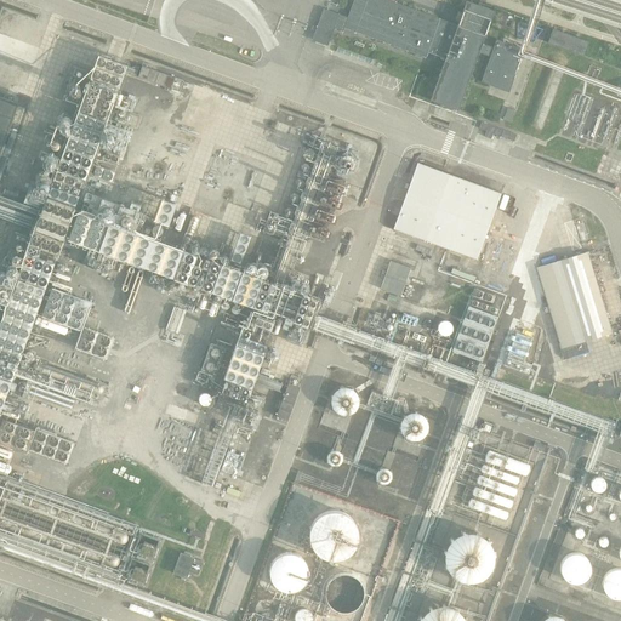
[(466,1),(457,26),(440,20),(387,0),(353,0),(347,18),(337,13),(332,12),(331,16),(325,13),(318,36),(317,39),(326,41),(331,27),(343,32),(345,28),(426,58),(427,53),(444,60),(429,101),(457,112),(479,53),(490,58),(480,83),(508,92),(520,60),(523,60),(525,53),(523,52),(524,51),(496,40),(494,49),(482,45),(494,11),(466,1)]
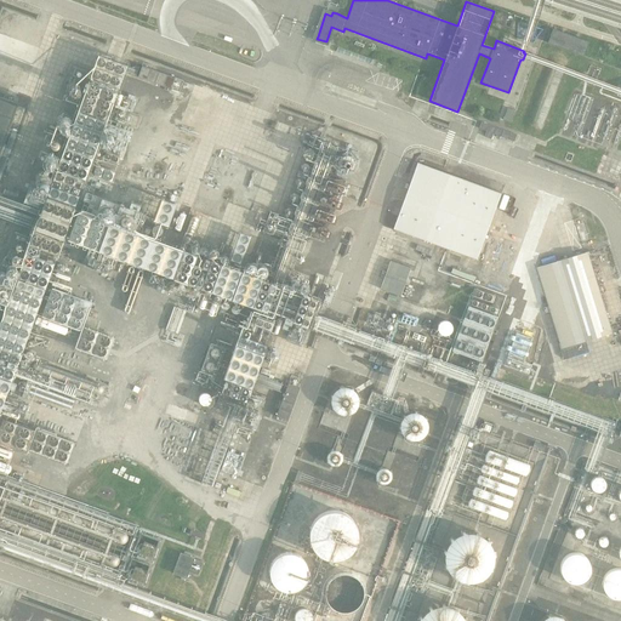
[(547,43),(584,56),(588,41),(553,28),(547,43)]
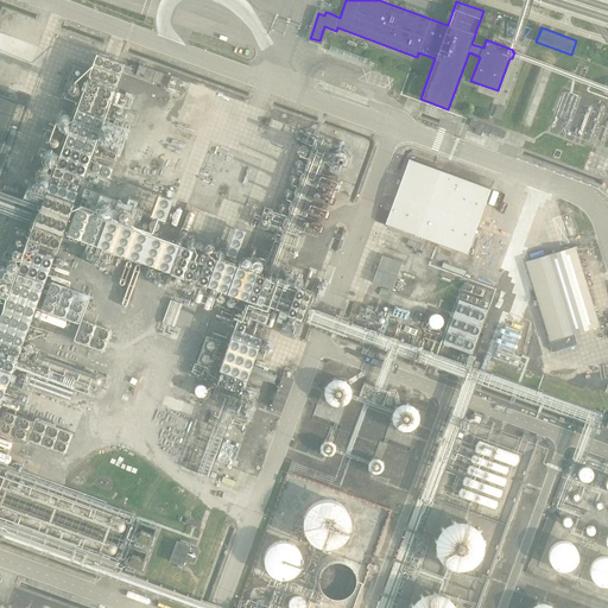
[(0,435),(30,448),(35,438),(69,453),(76,437),(37,422),(35,428),(1,415),(7,400),(23,406),(26,397),(11,390),(17,373),(89,401),(96,386),(44,366),(48,356),(26,348),(38,315),(83,331),(80,343),(111,355),(118,335),(86,323),(93,302),(51,286),(69,239),(249,306),(223,379),(230,381),(225,401),(232,404),(210,464),(190,456),(185,467),(204,474),(203,479),(226,486),(235,461),(225,457),(234,430),(230,429),(239,406),(247,409),(279,317),(296,323),(297,320),(304,322),(311,304),(298,299),(302,289),(287,283),(308,228),(322,234),(352,152),(321,141),(291,221),(271,213),(263,235),(283,244),(270,279),(238,267),(251,233),(238,228),(225,263),(163,240),(176,206),(163,201),(150,235),(80,209),(113,120),(125,125),(133,103),(119,97),(130,73),(106,63),(97,83),(76,75),(64,106),(73,109),(43,184),(54,189),(32,247),(24,244),(5,295),(13,297),(5,320),(0,317),(0,435)]
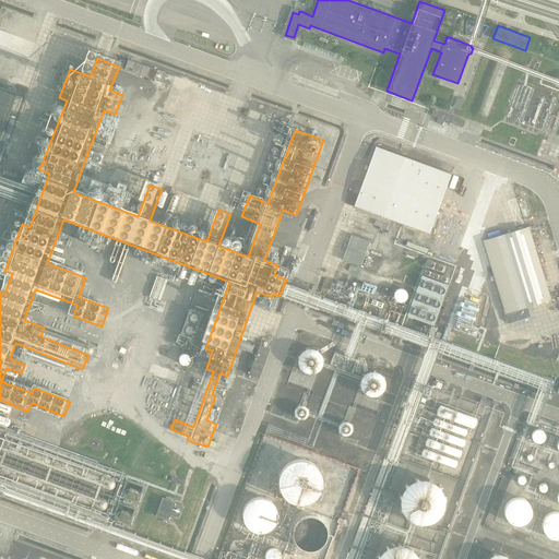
[(165,72),(128,59),(125,69),(162,82),(165,72)]
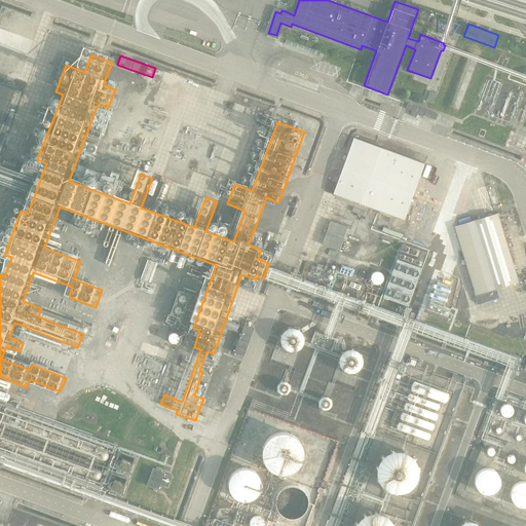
[(0,130),(15,88),(0,82),(0,130)]
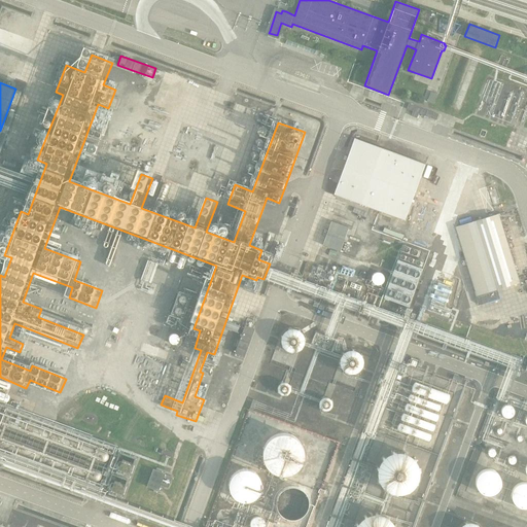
[(433,104),(436,94),(430,92),(427,102),(433,104)]
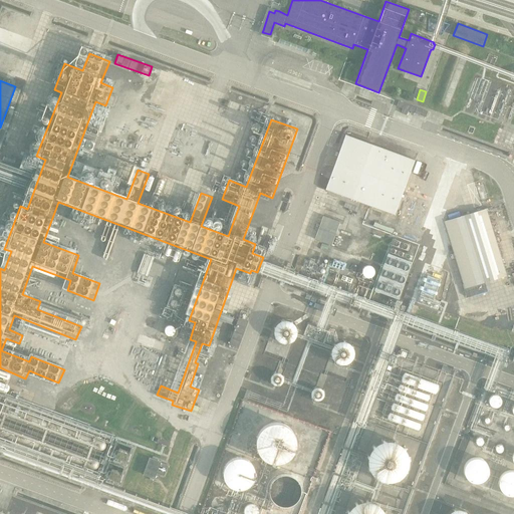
[(399,101),(397,106),(403,108),(401,113),(407,115),(409,110),(426,116),(428,111),(399,101)]
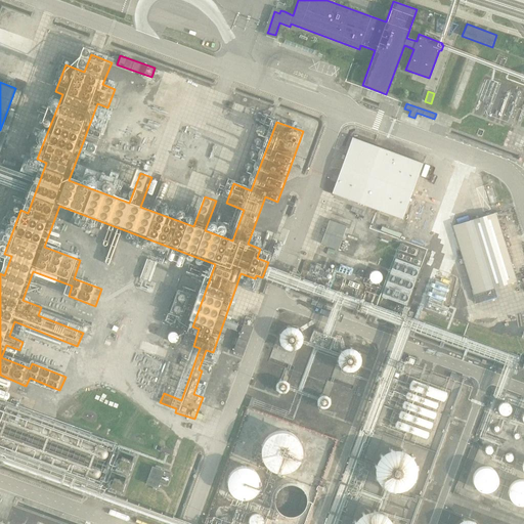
[(402,219),(423,163),(352,137),(332,193),(402,219)]
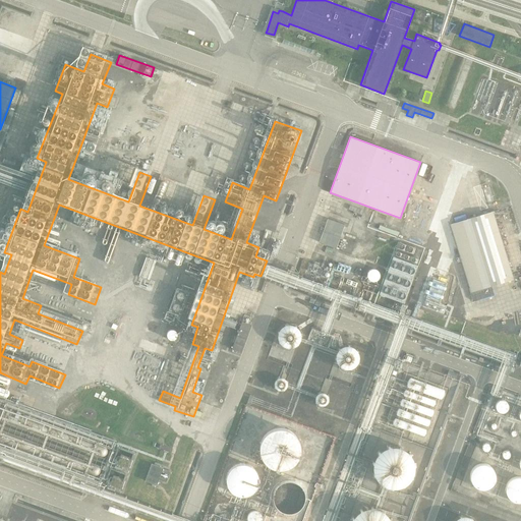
[(164,160),(159,176),(167,179),(173,163),(164,160)]
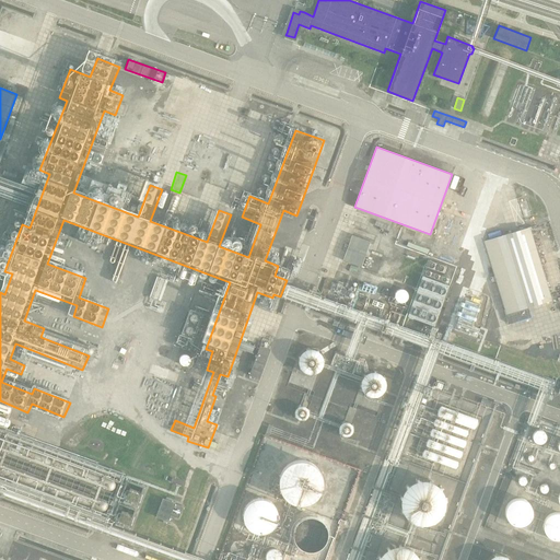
[(39,181),(19,173),(15,182),(35,189),(39,181)]
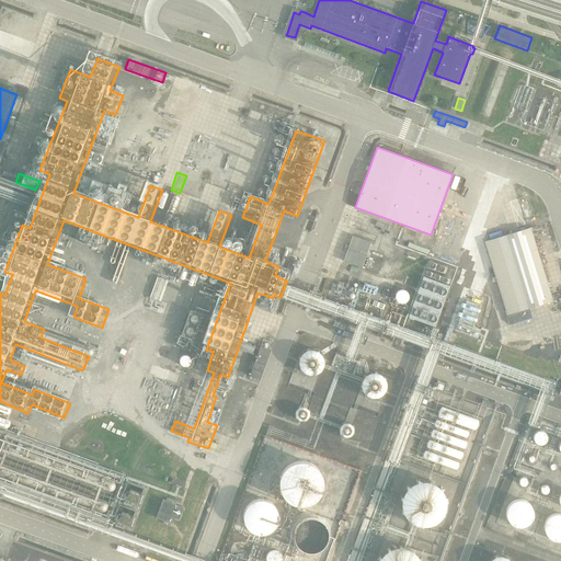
[(11,190),(11,201),(24,199),(23,189),(11,190)]
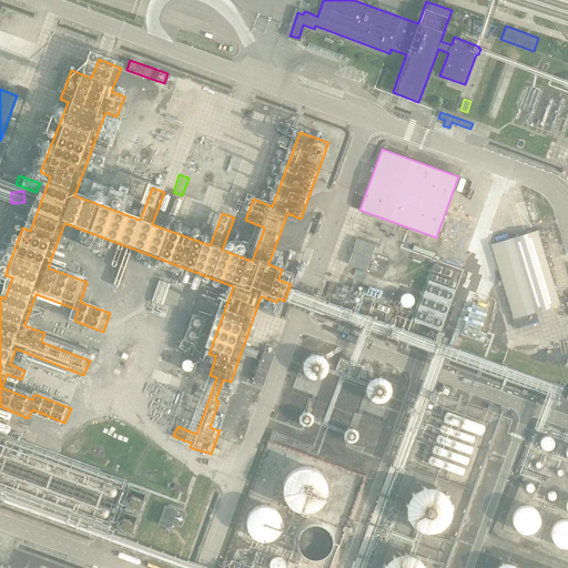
[(560,304),(538,230),(492,244),(517,328),(540,322),(537,312),(560,304)]
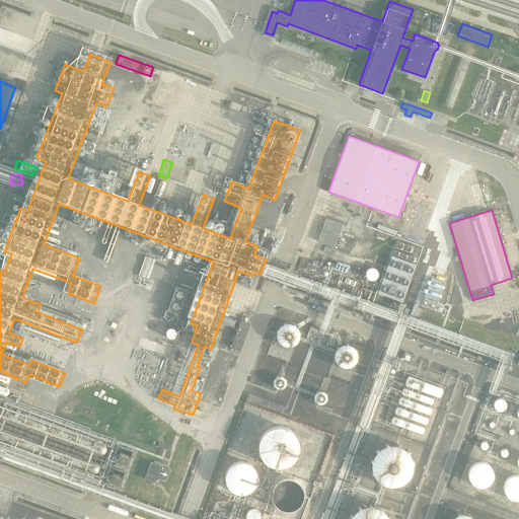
[(344,224),(326,218),(317,241),(335,247),(344,224)]
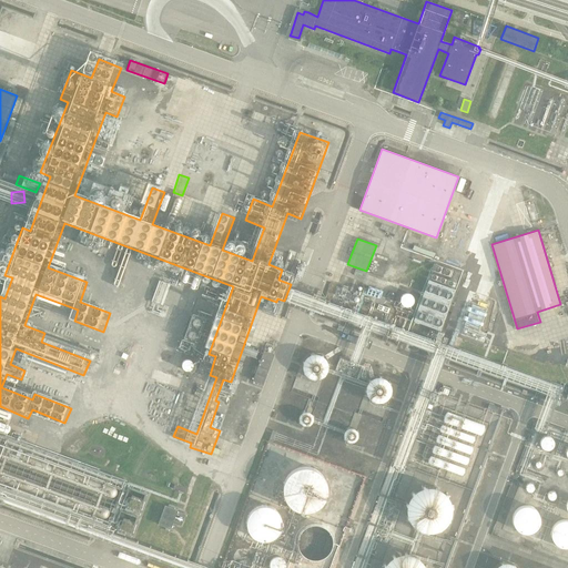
[(436,254),(413,245),(411,250),(435,259),(436,254)]
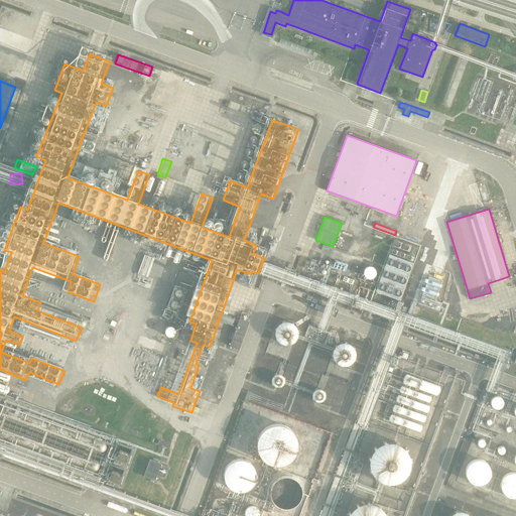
[(148,256),(141,275),(146,277),(153,258),(148,256)]
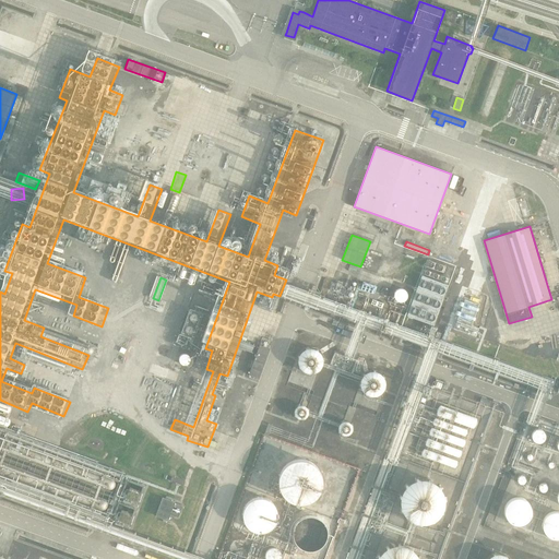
[(373,295),(377,287),(363,282),(359,289),(373,295)]
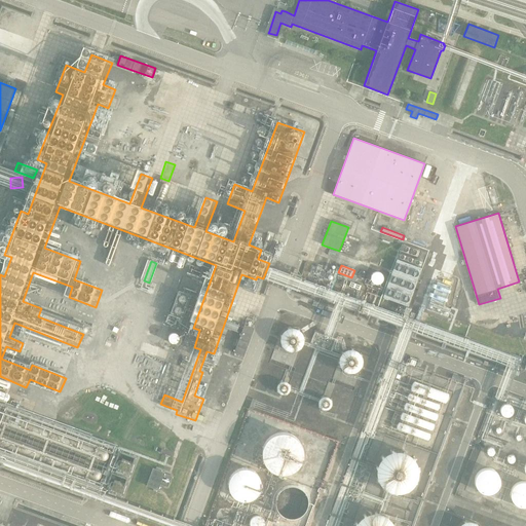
[(388,273),(388,272),(388,270),(386,267),(383,266),(380,265),(378,266),(376,268),(375,270),(374,273),(375,275),(377,278),(379,279),(381,279),(384,279),(386,278),(388,275),(388,273)]
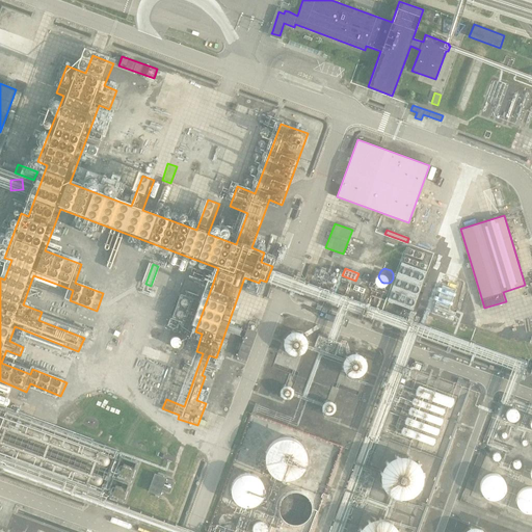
[(236,357),(245,361),(256,331),(246,328),(236,357)]
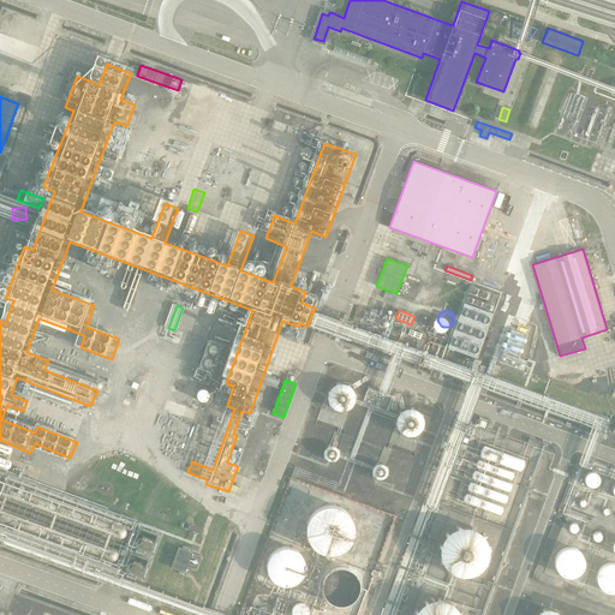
[(357,398),(357,396),(357,393),(354,388),(351,386),(348,384),(345,384),(341,384),(340,386),(336,388),(333,392),(333,394),(332,396),(333,401),(335,405),(339,408),(341,410),(344,410),(347,410),(352,407),(354,405),(356,402),(357,400),(357,398)]
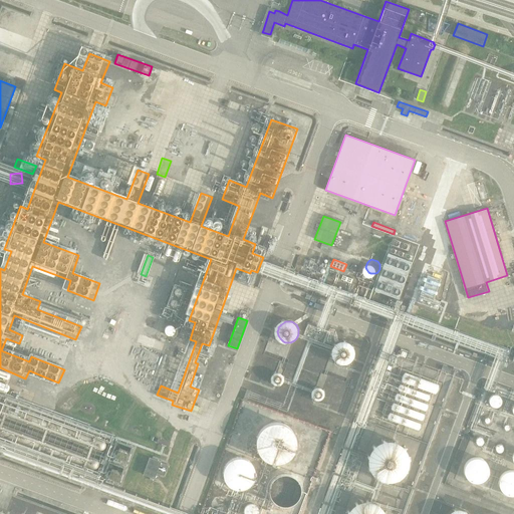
[(352,351),(352,349),(351,346),(349,343),(347,341),(344,340),(342,340),(338,341),(335,343),(332,346),(332,348),(331,350),(332,354),(333,356),(334,358),(337,360),(339,361),(342,361),(344,361),(346,360),(349,358),(351,355),(352,353),(352,351)]
